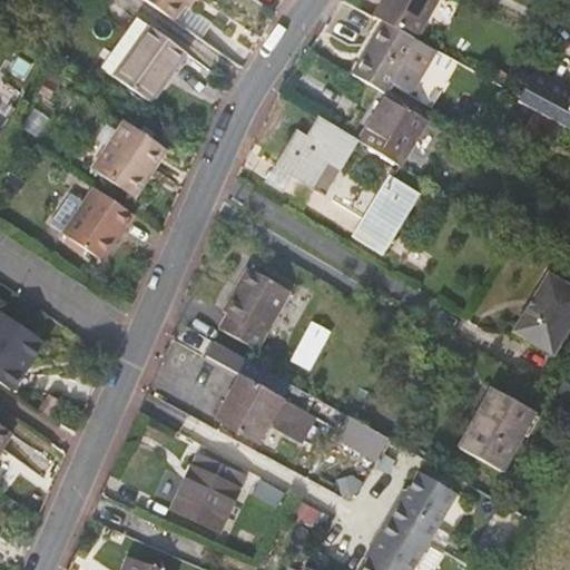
[(144,0),(172,19),(185,0),(144,0)]
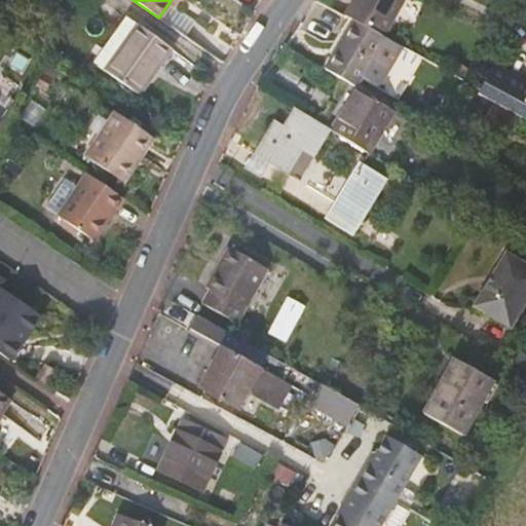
[(388,8),(371,0),(341,0),(337,9),(355,20),(376,31),(388,8)]
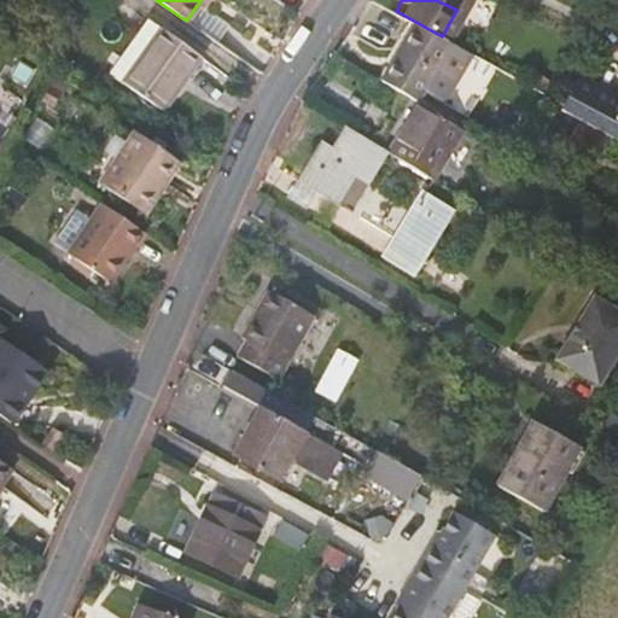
[(460,0),(436,0),(456,10),(460,0)]
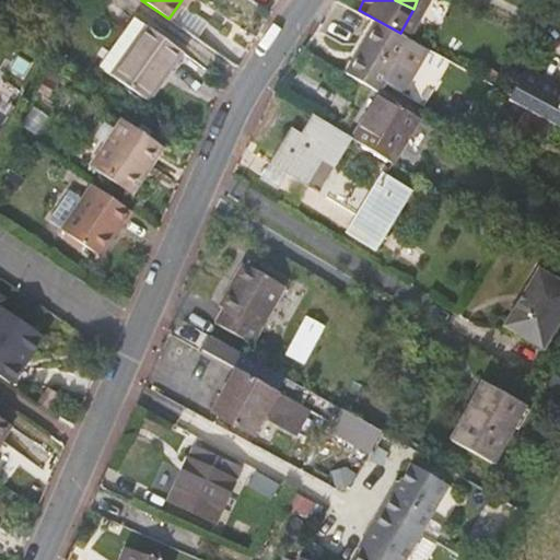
[(111,74),(144,24),(130,15),(96,66),(111,74)]
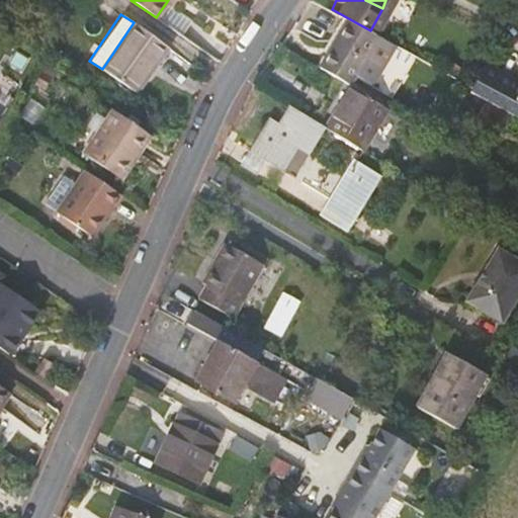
[(349,83),(377,34),(370,30),(350,19),(322,67),(349,83)]
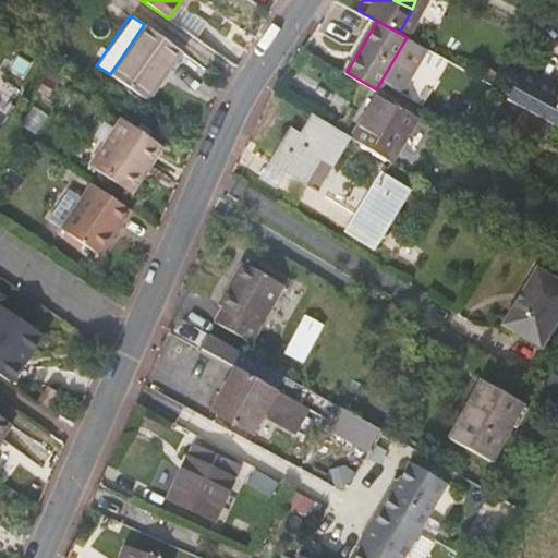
[(179,49),(144,24),(110,74),(144,98),(179,49)]
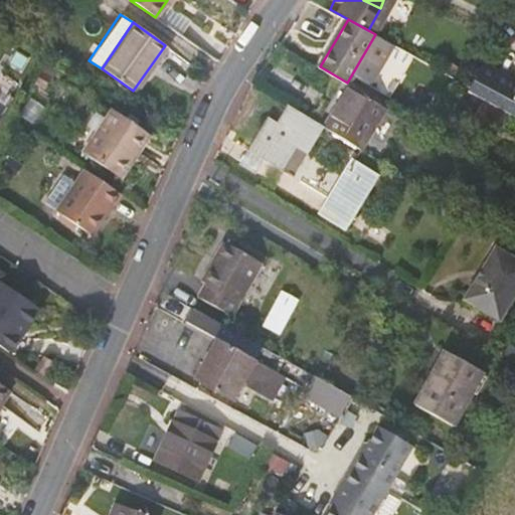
[(468,93),(514,118),(514,79),(483,63),(471,87),(468,93)]
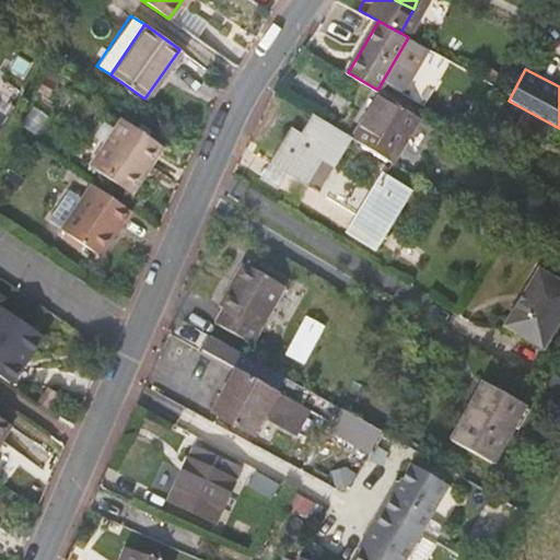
[(393,162),(420,116),(381,92),(353,139),(393,162)]
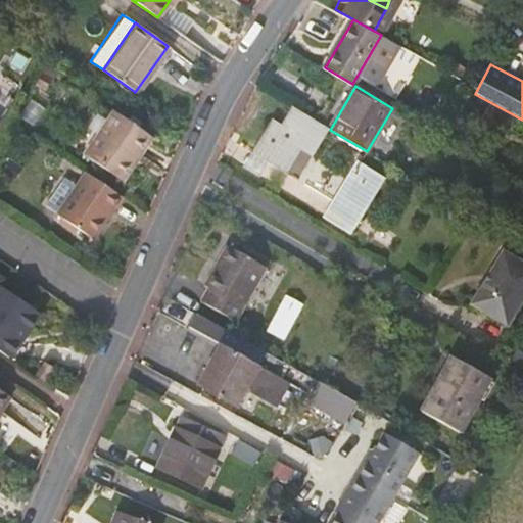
[(482,119),(500,129),(509,114),(491,104),(482,119)]
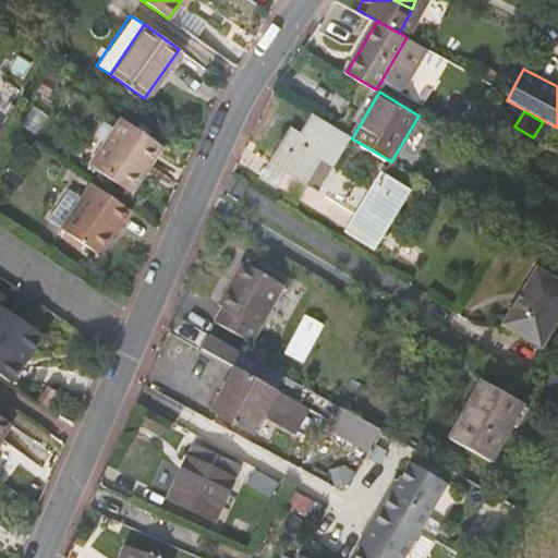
[(323,179),(348,136),(312,113),(299,133),(290,128),(268,159),(284,169),(353,211),(349,219),(378,239),(412,187),(380,169),(374,178),(380,183),(366,206),(323,179)]
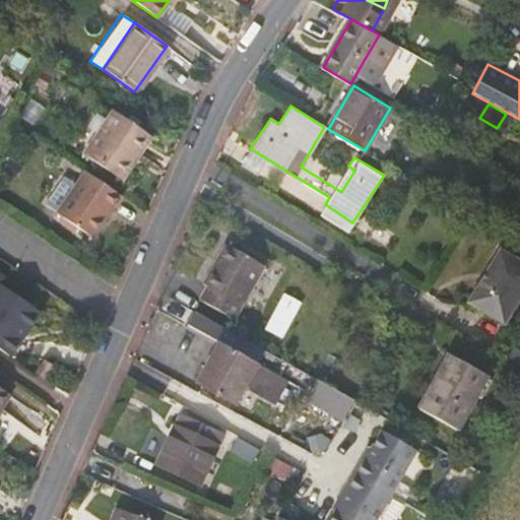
[(83,156),(123,183),(151,139),(112,112),(83,156)]
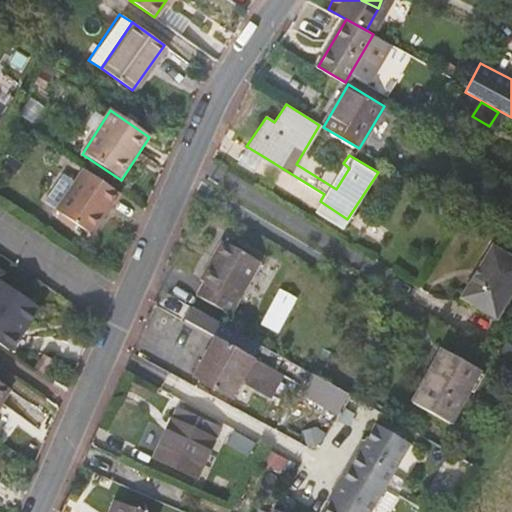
[(253,167),(261,155),(246,146),(239,157),(253,167)]
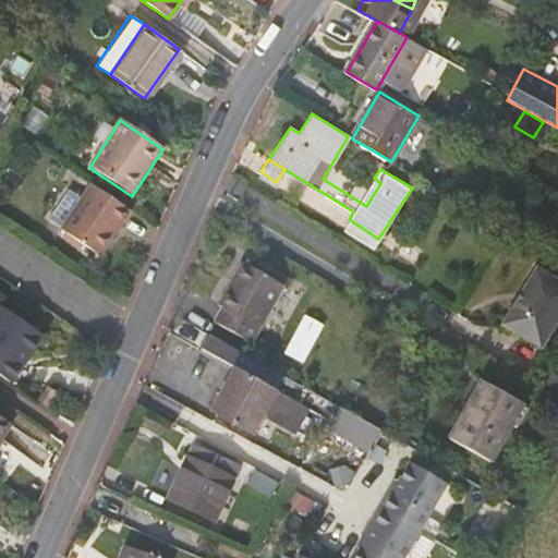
[(63,222),(80,193),(69,186),(52,217),(63,222)]
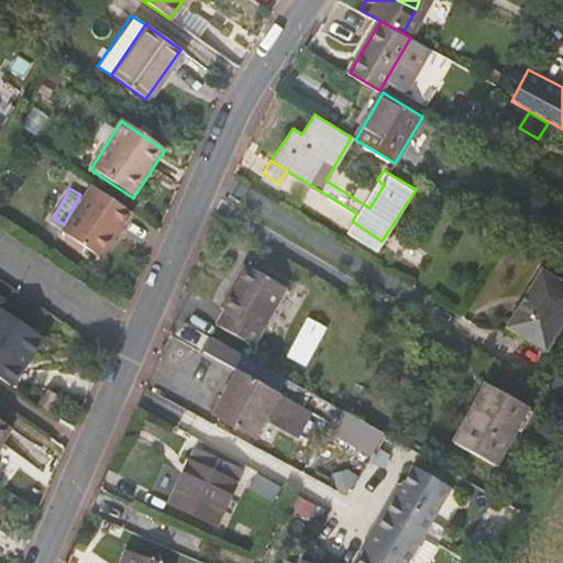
[(102,260),(132,216),(91,188),(62,232),(102,260)]
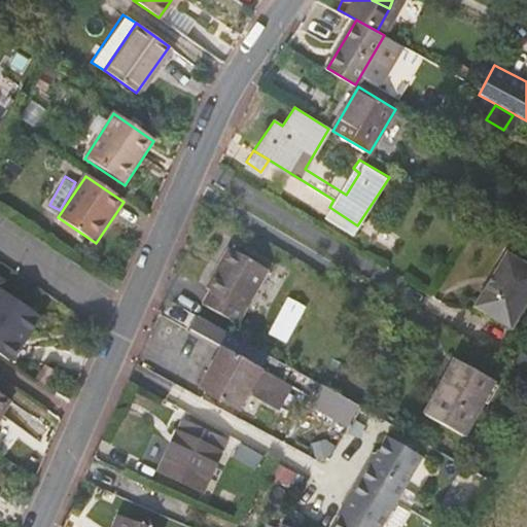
[(205,304),(239,323),(269,268),(232,245),(209,288),(212,290),(205,304)]
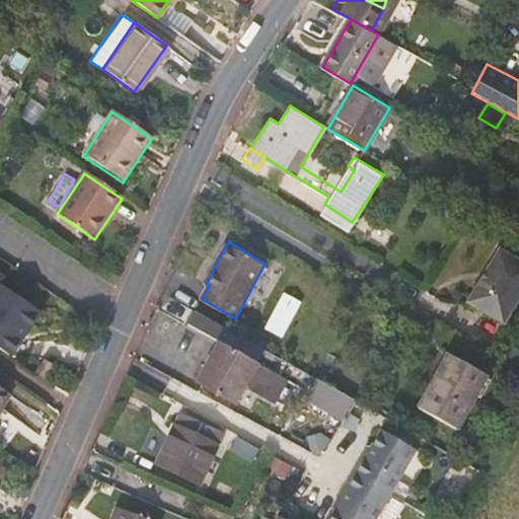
[(464,299),(499,321),(518,289),(518,262),(497,247),(464,299)]
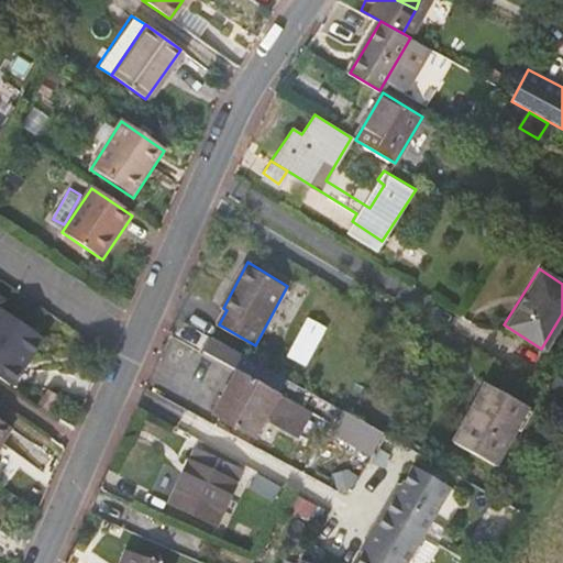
[(0,383),(10,390),(23,373),(20,371),(39,343),(0,317),(0,383)]
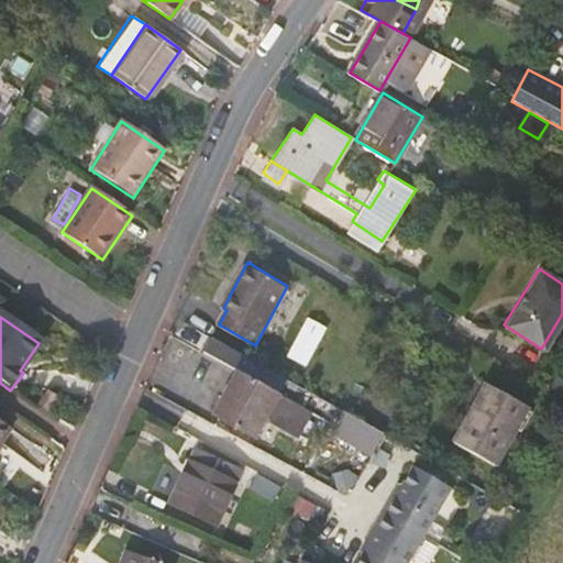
[(210,414),(252,435),(262,416),(297,434),(309,412),(234,370),(210,414)]
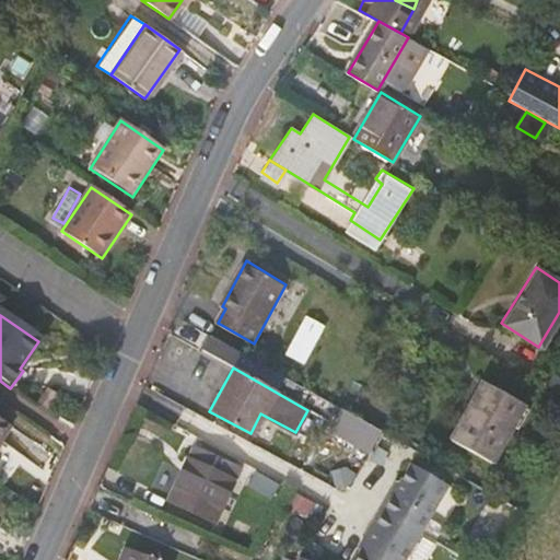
[(450,438),(490,463),(524,406),(483,382),(450,438)]
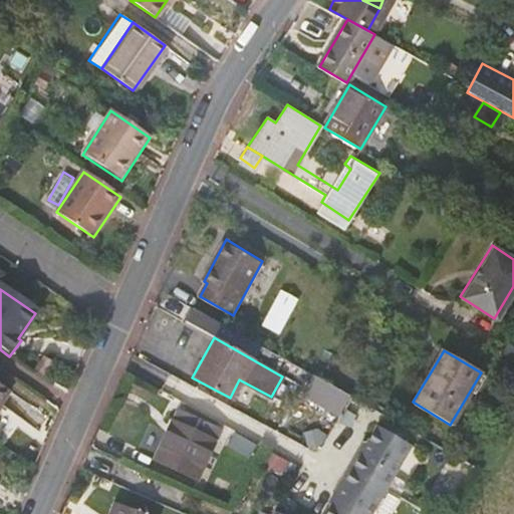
[(36,374),(45,380),(54,367),(45,360),(36,374)]
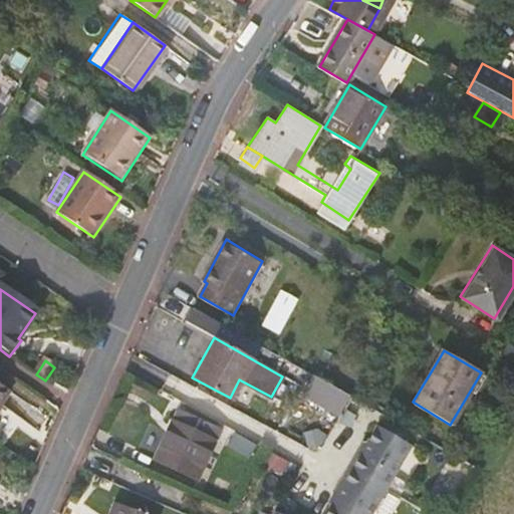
[(341,410),(349,396),(312,374),(304,389),(341,410)]
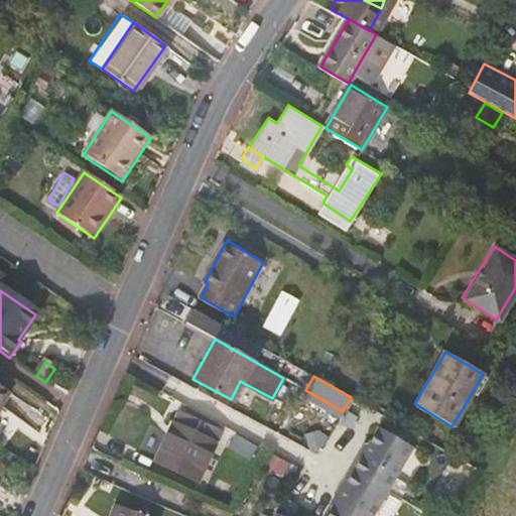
[(0,413),(11,397),(0,390),(0,413)]
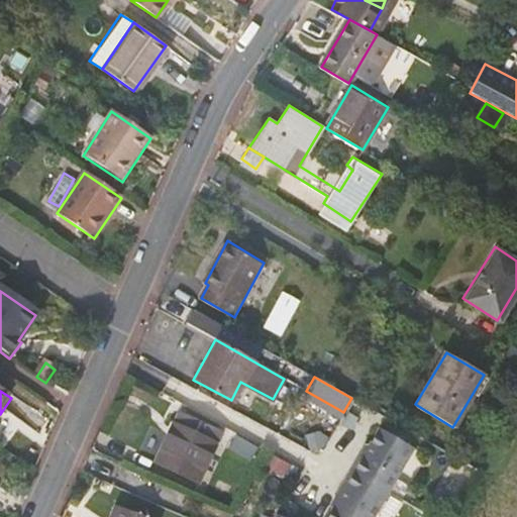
[(211,440),(217,429),(181,410),(180,410),(156,458),(197,480),(215,442),(211,440)]
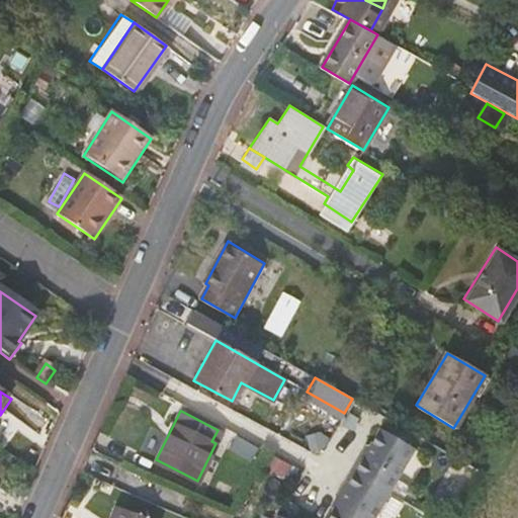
[(355,475),(387,493),(413,448),(394,437),(378,429),(361,458),(364,460),(355,475)]
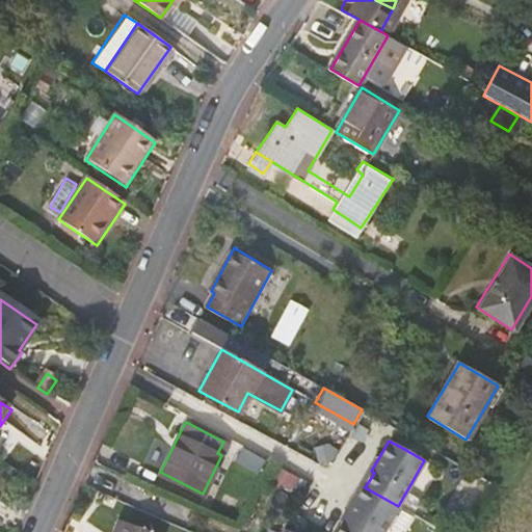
[(379,512),(392,519),(398,506),(365,487),(358,501),(379,512)]
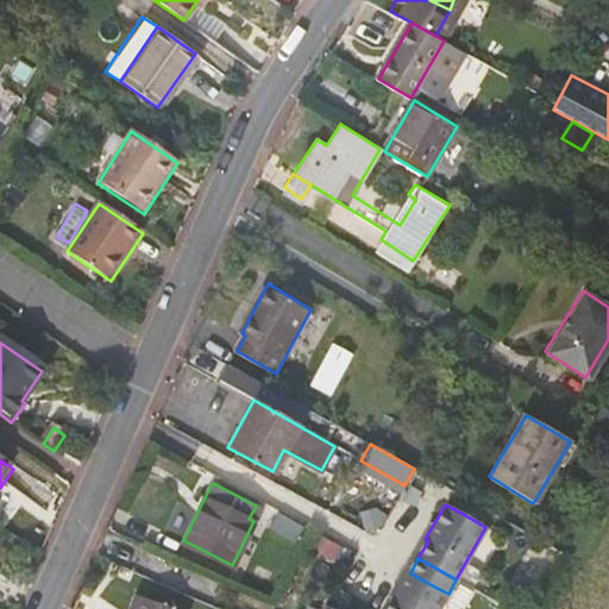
[(439,608),(449,594),(434,586),(410,573),(409,575),(406,573),(384,608),(439,608)]
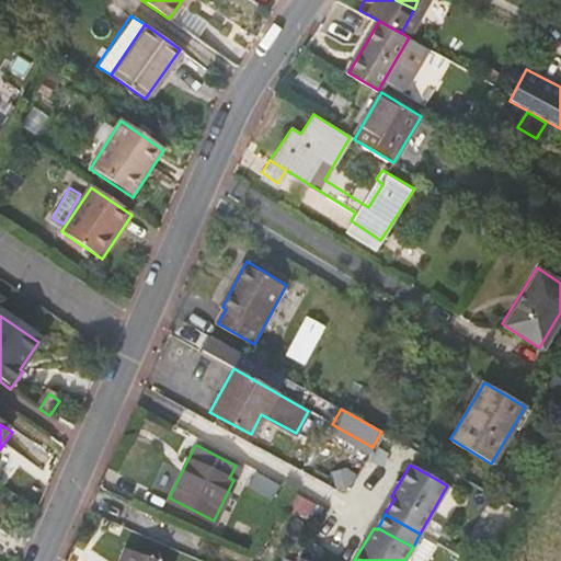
[(163,560),(121,545),(115,560),(163,560)]
